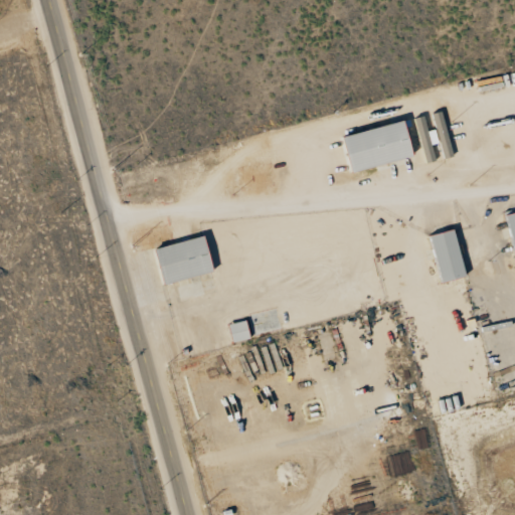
[(352,171),(413,156),(403,120),(342,135),(352,171)]
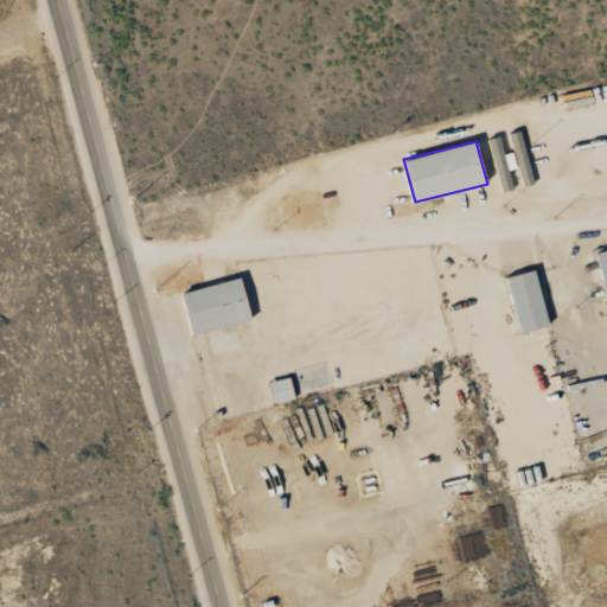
[(606,249),(596,251),(606,295),(606,249)]
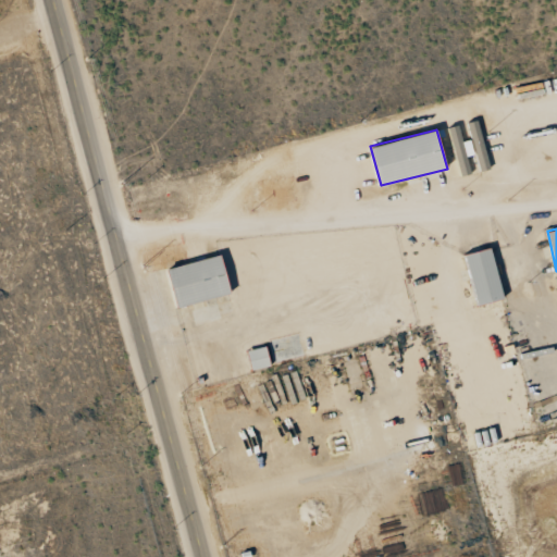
[(478,305),(505,298),(491,247),(465,255),(478,305)]
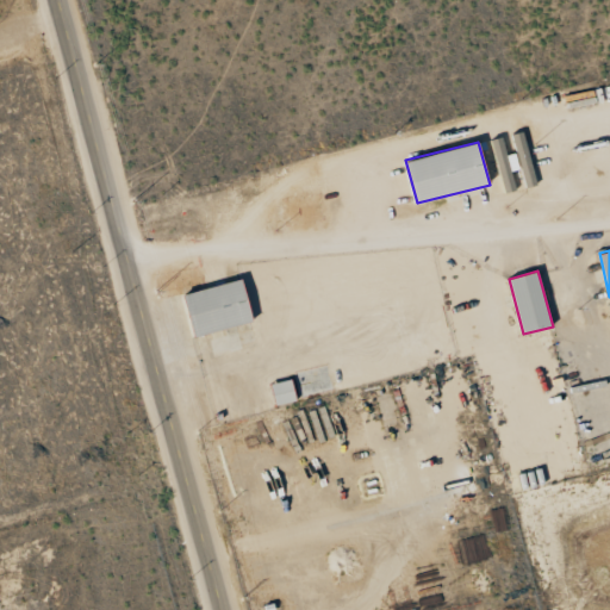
[(184,293),(194,336),(253,321),(242,278),(184,293)]
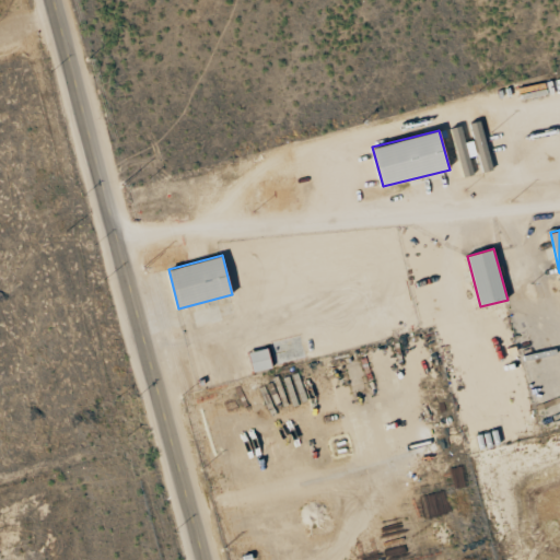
[(271,368),(268,348),(249,351),(252,371),(271,368)]
